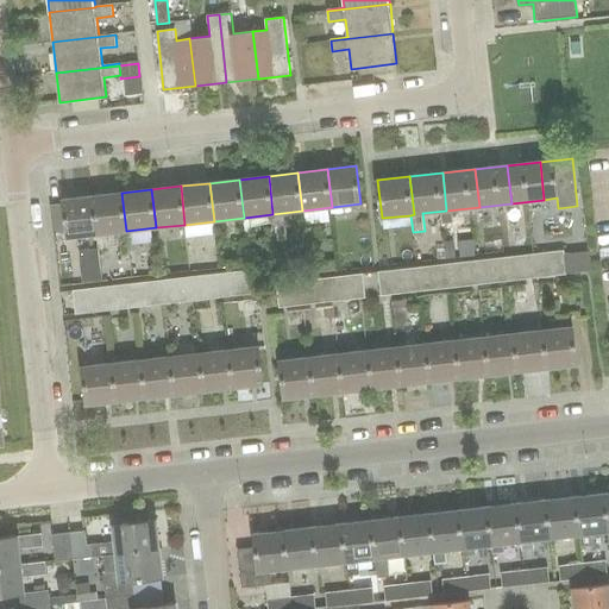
[(126,231),(121,193),(93,196),(96,234),(126,231)]
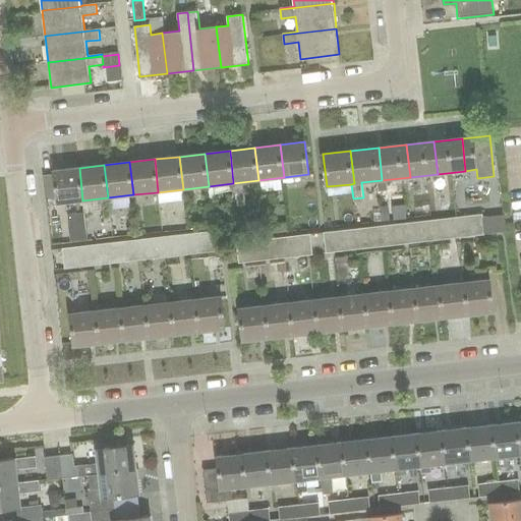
[(82,200),(79,168),(54,171),(58,204),(82,200)]
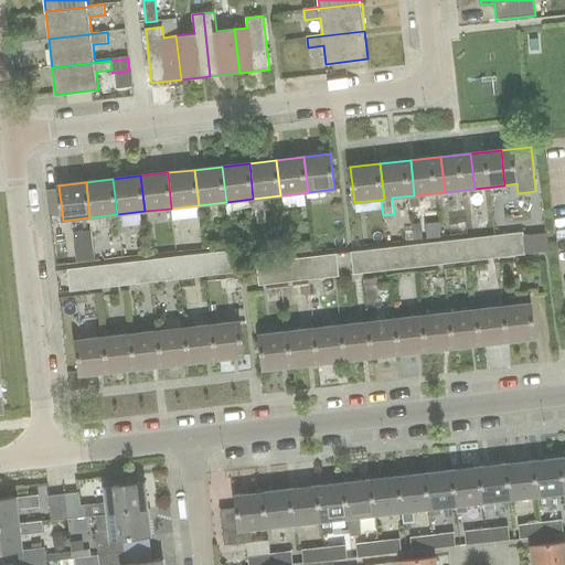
[(428,237),(440,236),(439,225),(427,226),(428,237)]
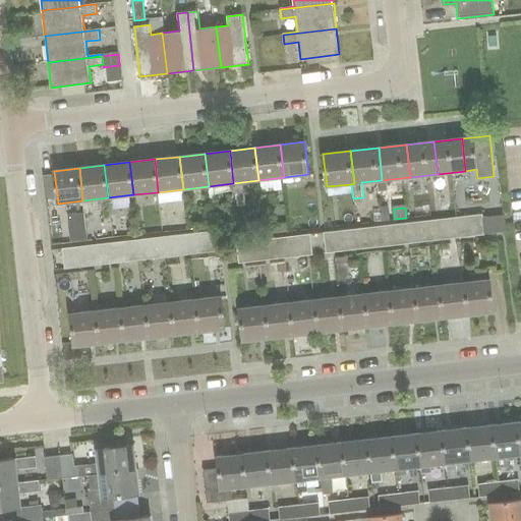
[(84,213),(68,215),(71,241),(88,239),(84,213)]
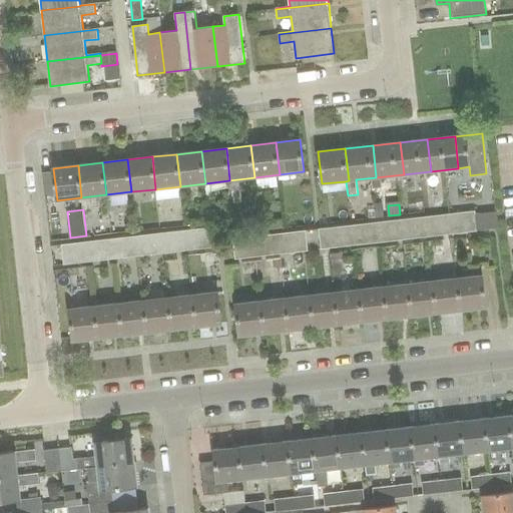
[(476,221),(475,211),(463,212),(465,222),(476,221)]
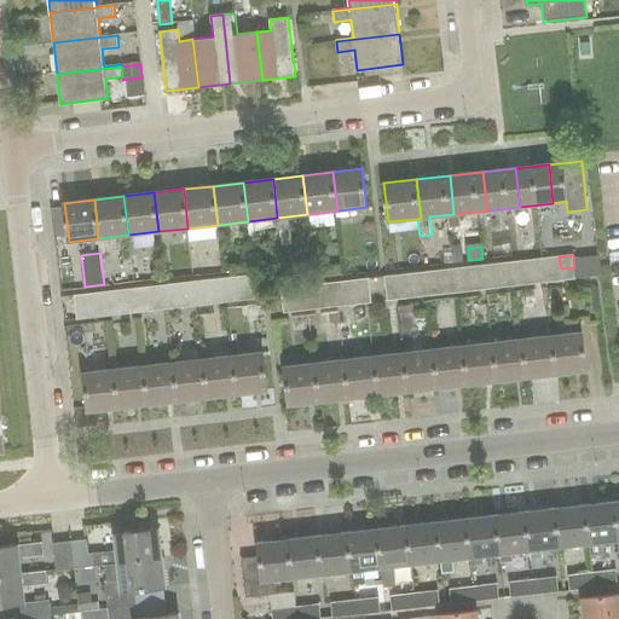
[(561,268),(559,256),(526,260),(527,272),(544,270),(561,268)]
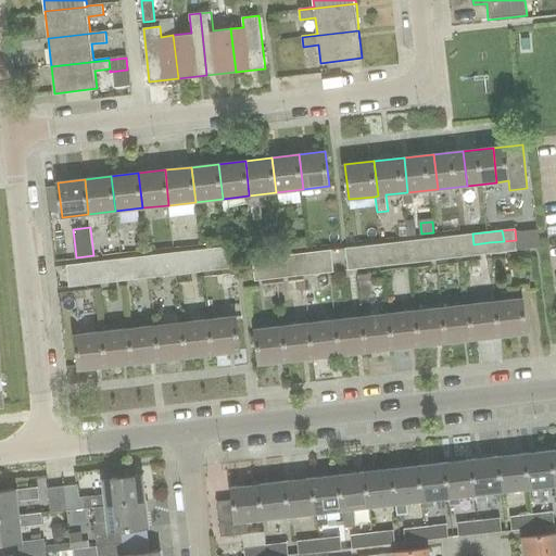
[(474,244),(472,234),(443,237),(444,248),(463,245),(474,244)]
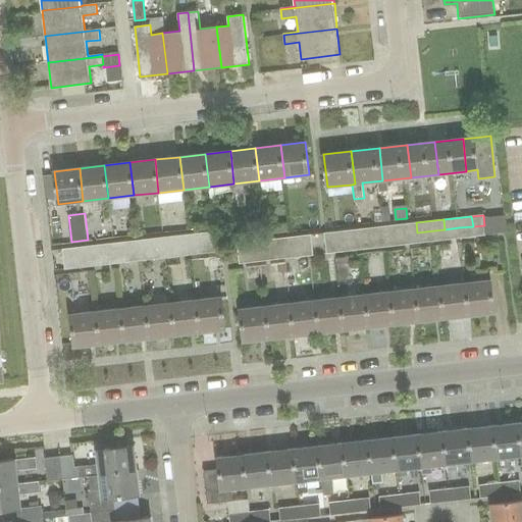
[(417,232),(416,222),(388,225),(389,236),(409,233),(417,232)]
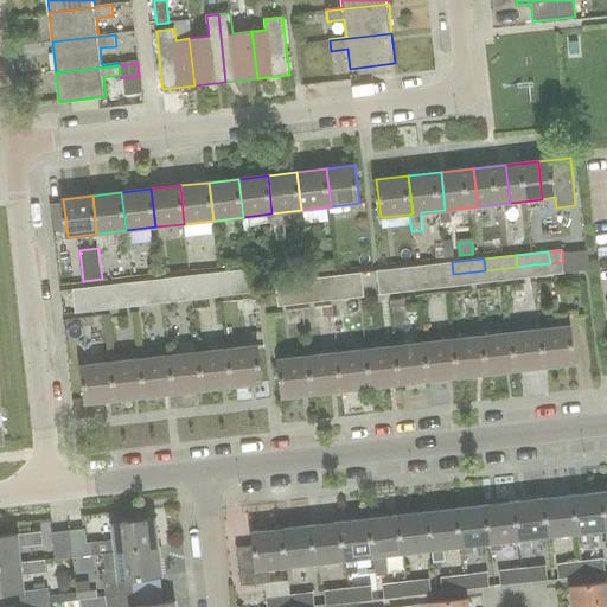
[(453,274),(452,262),(419,267),(420,279),(447,275),(453,274)]
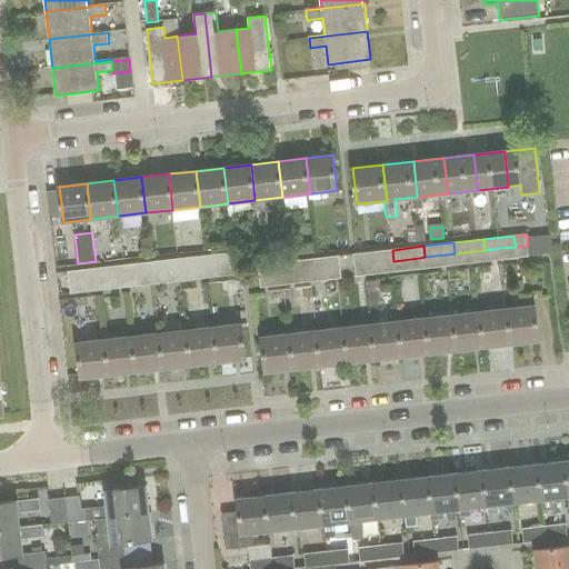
[(528,246),(516,247),(500,248),(502,259),(529,256),(528,246)]
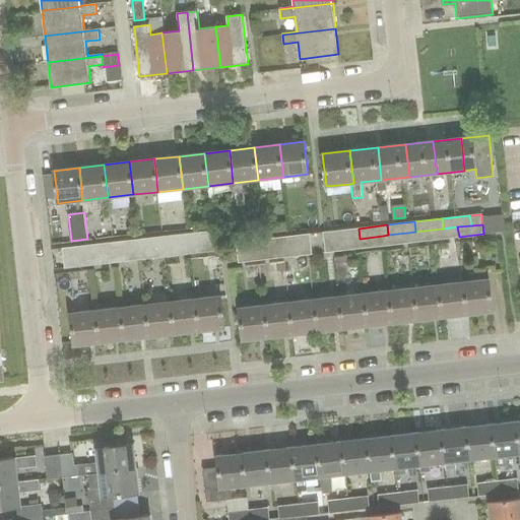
[(457,226),(443,229),(433,230),(434,240),(459,237),(457,226)]
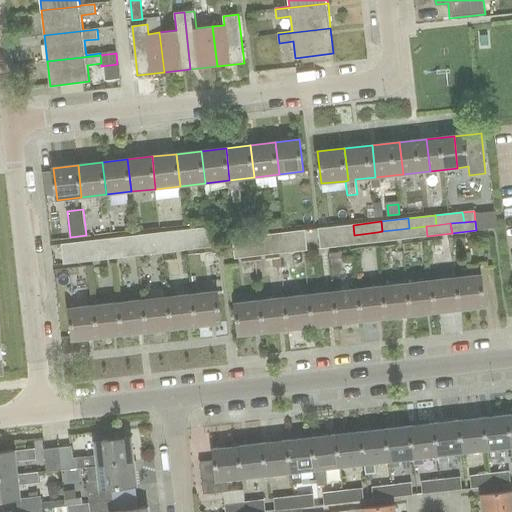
[(354,235),(353,225),(318,229),(319,239),(327,238),(352,235),(354,235)]
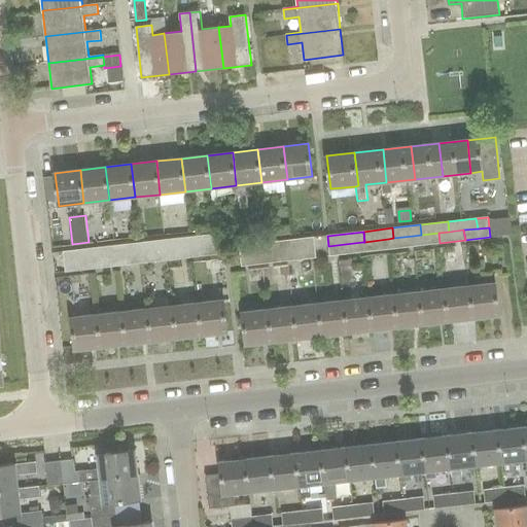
[(223,233),(216,234),(217,244),(224,243),(223,233)]
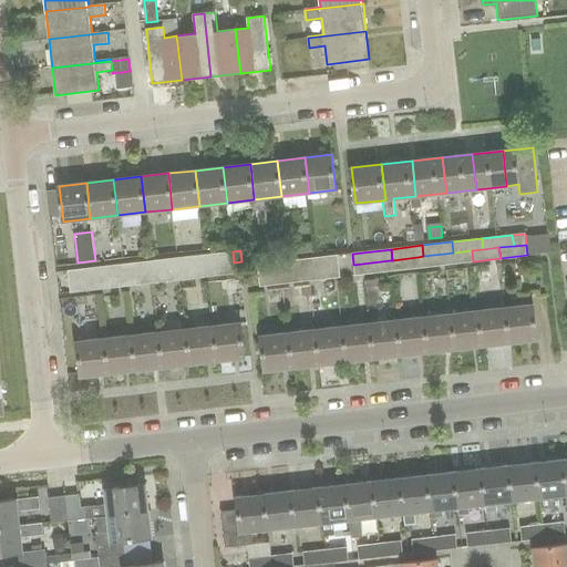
[(473,261),(472,250),(453,253),(444,254),(445,265),(473,261)]
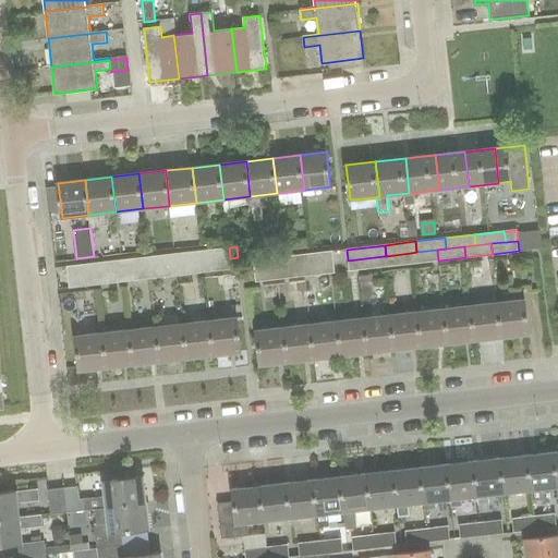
[(230,258),(229,247),(202,251),(203,262),(204,262),(230,258)]
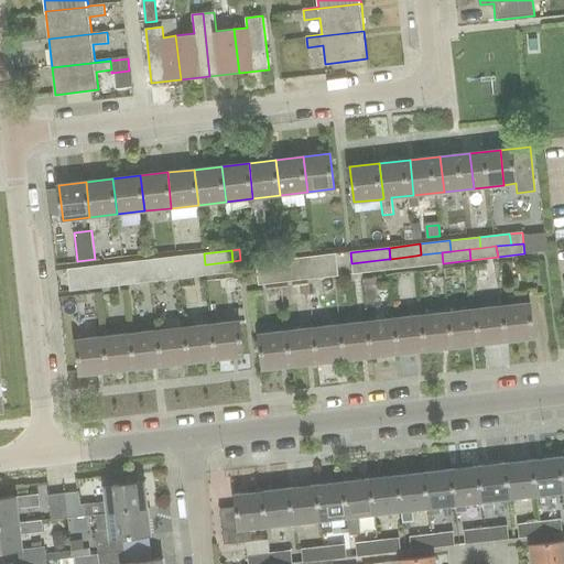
[(442,252),(421,255),(415,256),(416,267),(443,263),(442,252)]
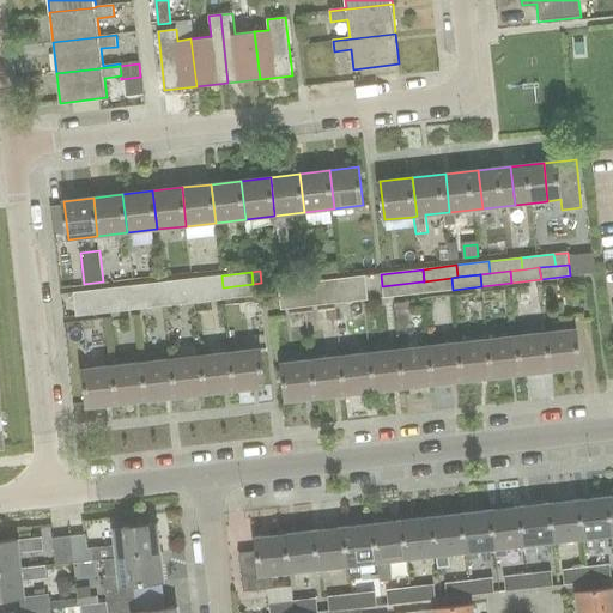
[(223,287),(222,275),(192,279),(194,291),(223,287)]
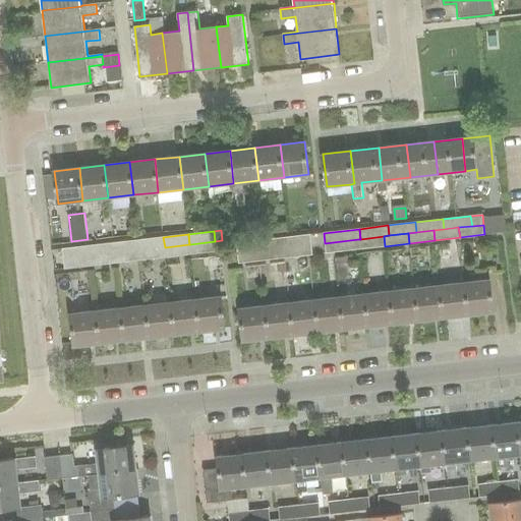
[(309,234),(290,236),(291,246),(310,244),(309,234)]
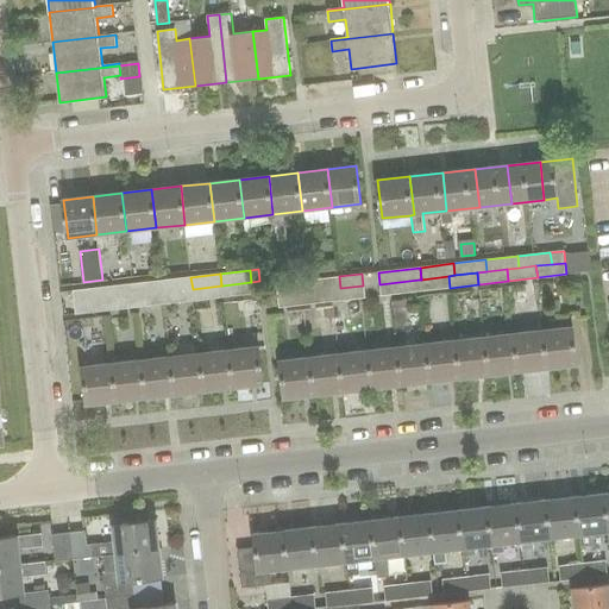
[(340,288),(339,276),(311,280),(312,292),(331,289),(340,288)]
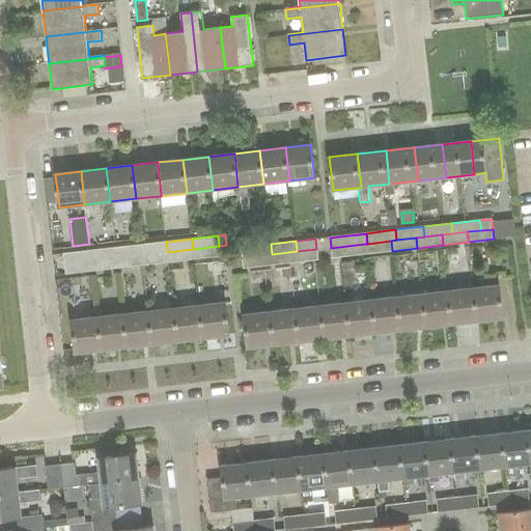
[(391,241),(367,244),(365,244),(366,254),(392,251),(391,241)]
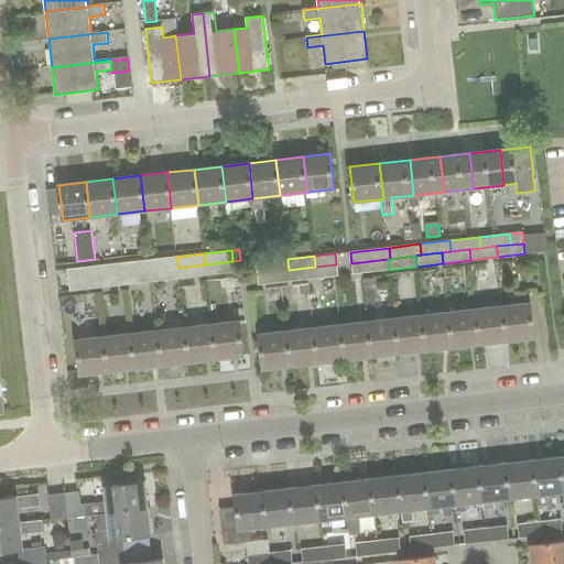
[(179,268),(176,257),(150,260),(151,271),(179,268)]
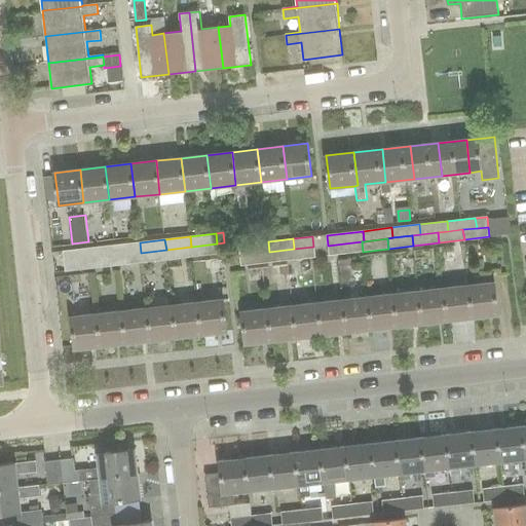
[(269,252),(268,241),(238,246),(240,256),(260,253),(269,252)]
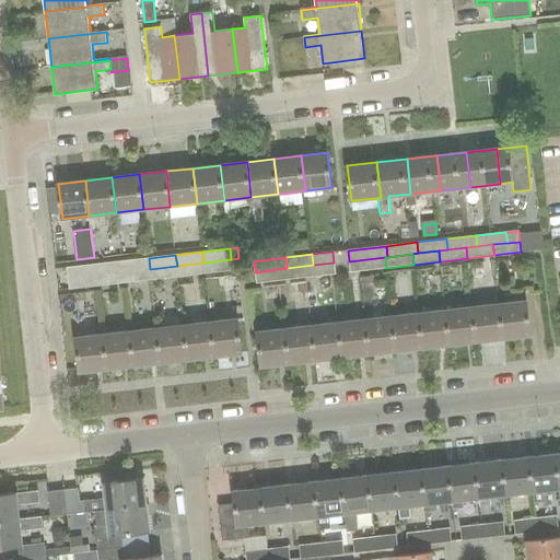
[(386,268),(385,257),(358,260),(359,271),(386,268)]
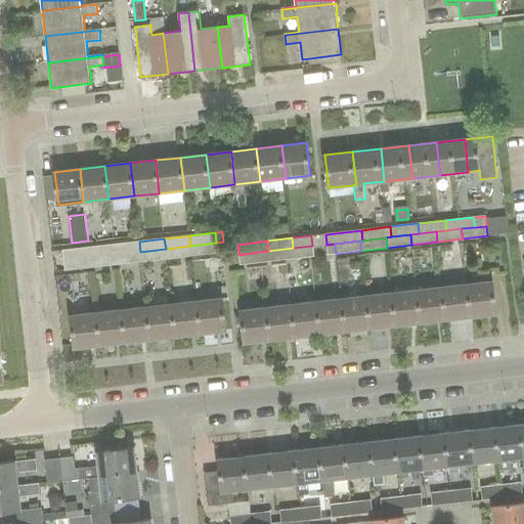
[(140,252),(139,242),(114,245),(115,254),(140,252)]
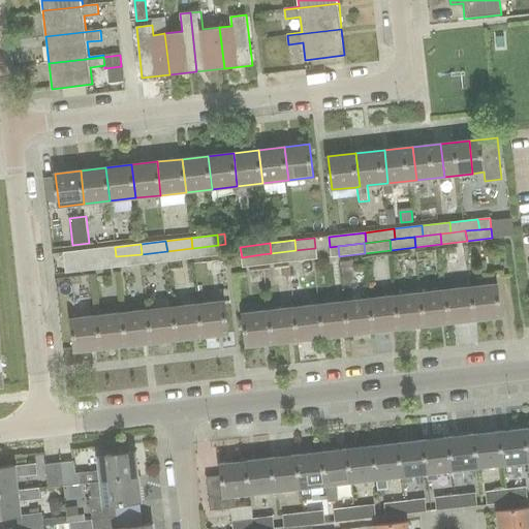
[(227,254),(225,244),(218,245),(193,248),(194,258),(227,254)]
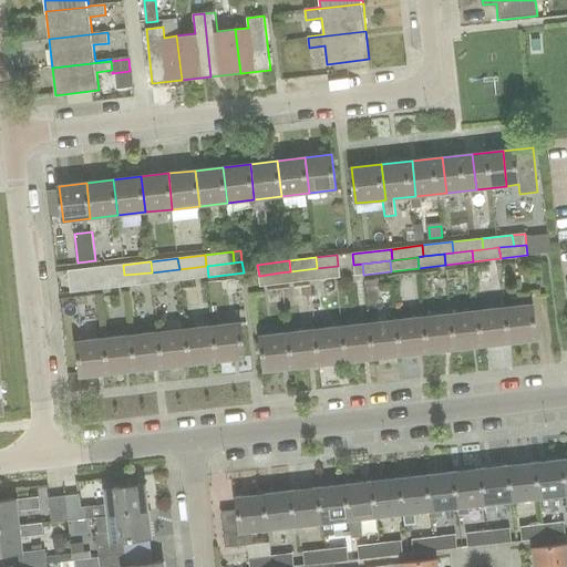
[(363,275),(362,264),(353,265),(354,276),(363,275)]
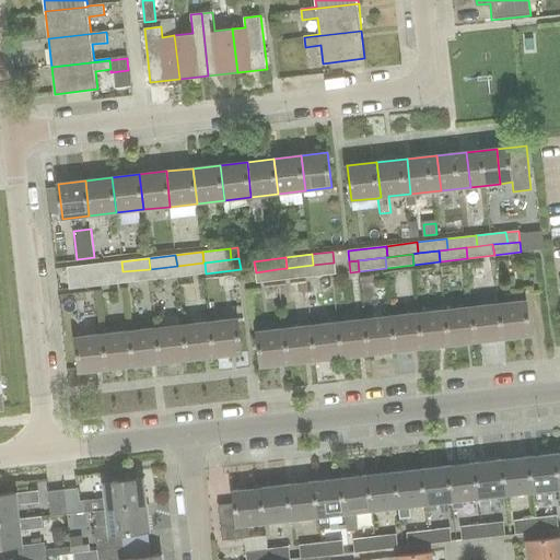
[(123,271),(121,261),(94,264),(96,275),(123,271)]
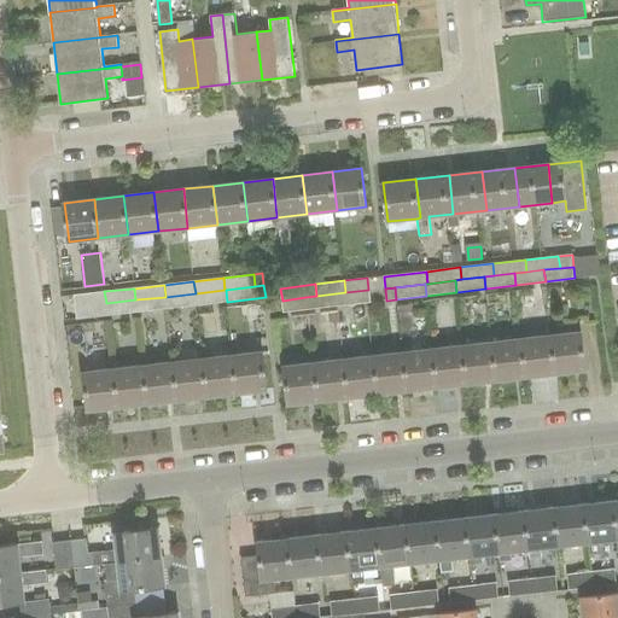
[(227,302),(226,290),(225,290),(196,293),(197,305),(227,302)]
